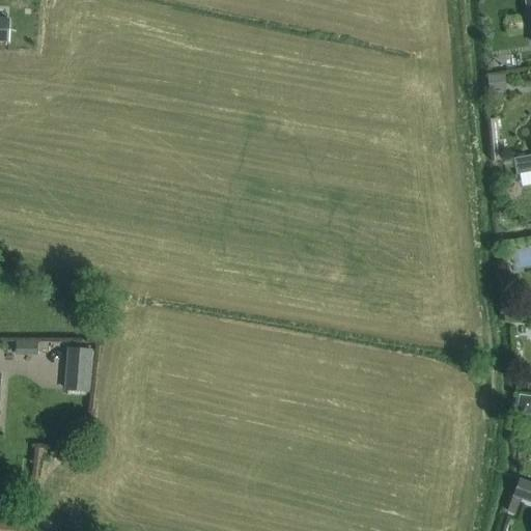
[(0,37),(18,37),(18,18),(0,15),(0,37)]
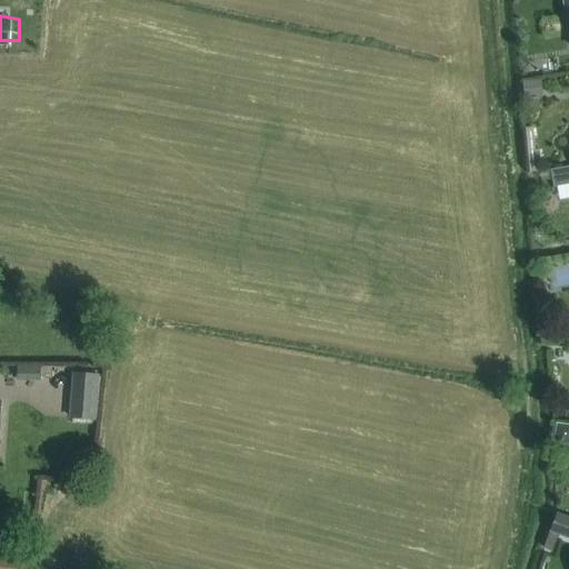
[(540,81),(522,83),(523,100),(542,98),(540,81)]
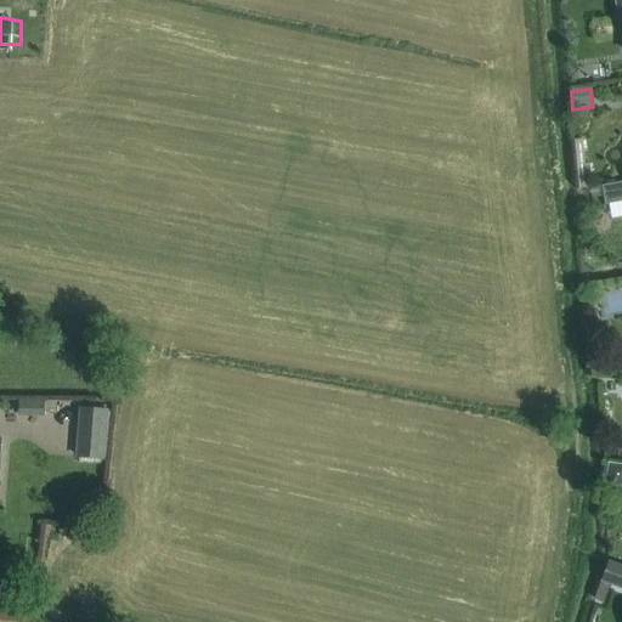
[(582,140),(570,141),(575,188),(591,186),(588,165),(584,165),(582,140)]
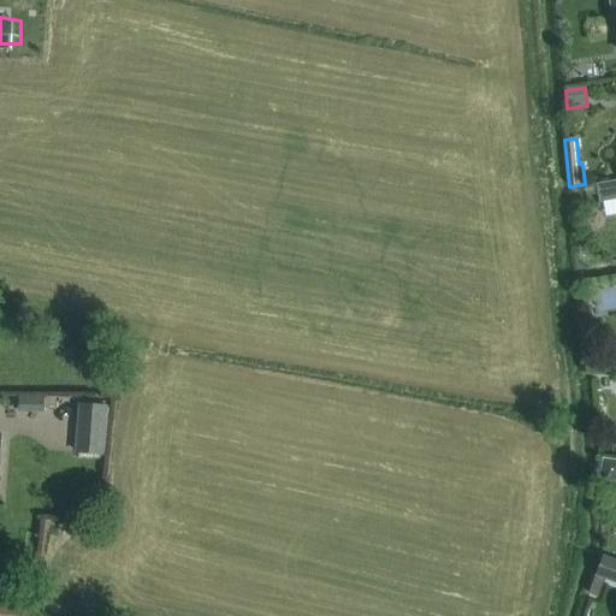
[(615,200),(615,179),(594,184),(598,203),(615,200)]
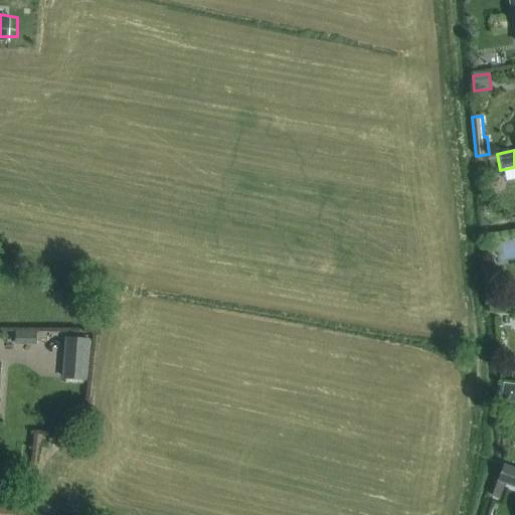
[(68,340),(66,378),(87,379),(89,341),(68,340)]
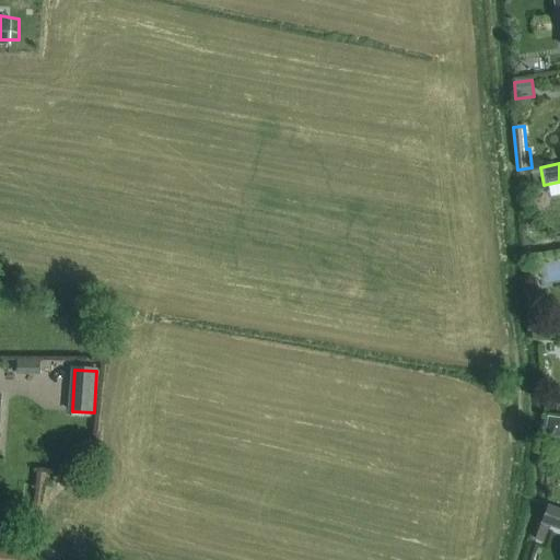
[(541,523),(559,529),(559,511),(548,506),(541,523)]
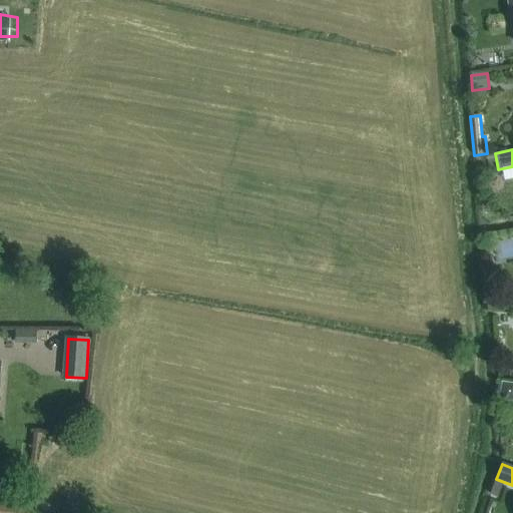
All buildings are outlined.
